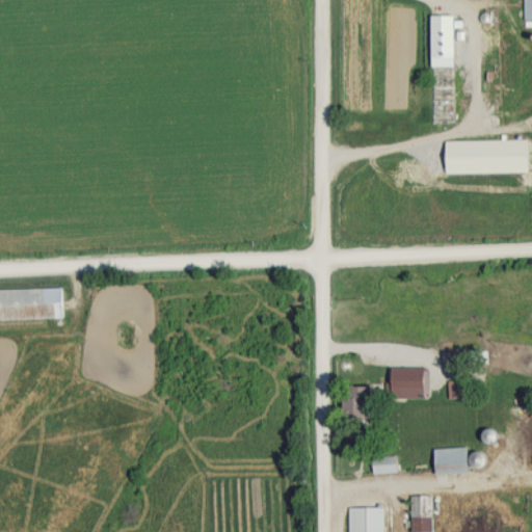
[(431,12),(433,121),(452,121),(452,76),(456,76),(455,12),(431,12)]
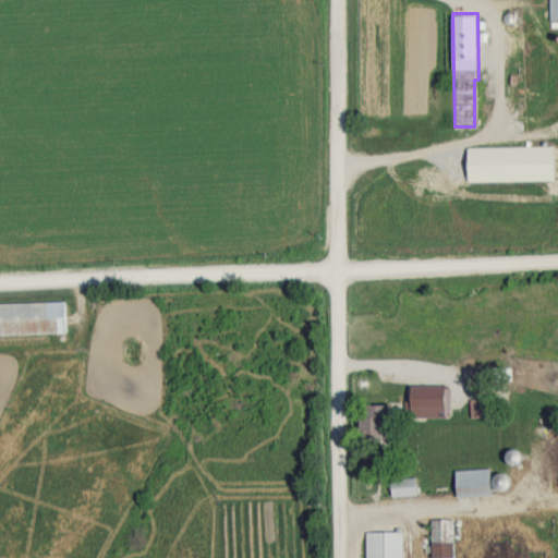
[(557,146),(471,148),(471,183),(557,181),(557,146)]
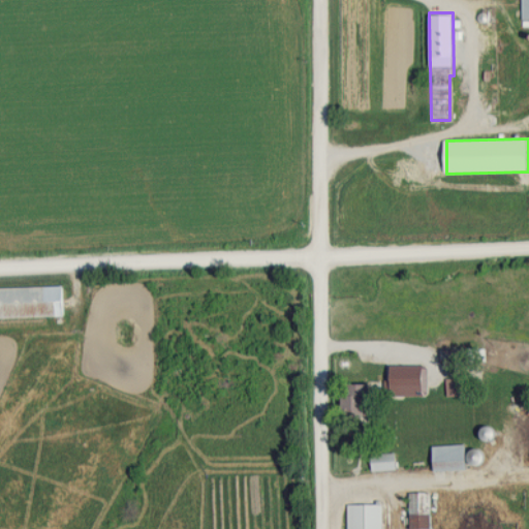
[(0,288),(0,318),(67,317),(66,287),(0,288)]
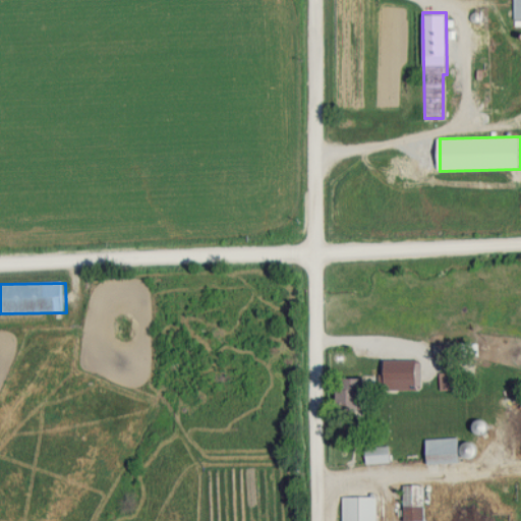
[(341,378),(341,409),(368,409),(368,378),(341,378)]
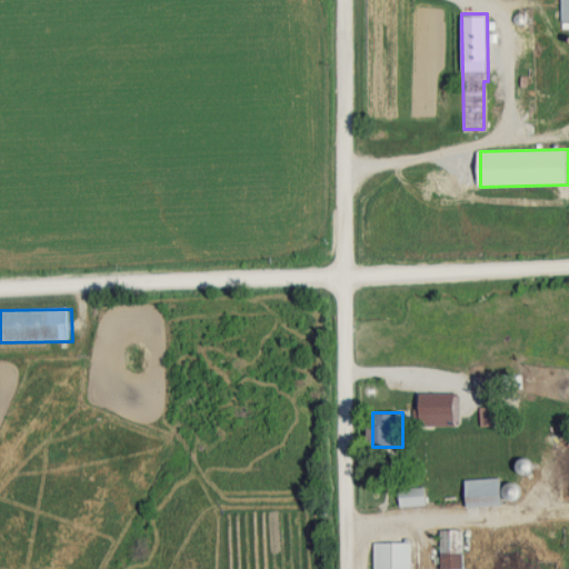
[(507,506),(506,478),(468,479),(469,507),(507,506)]
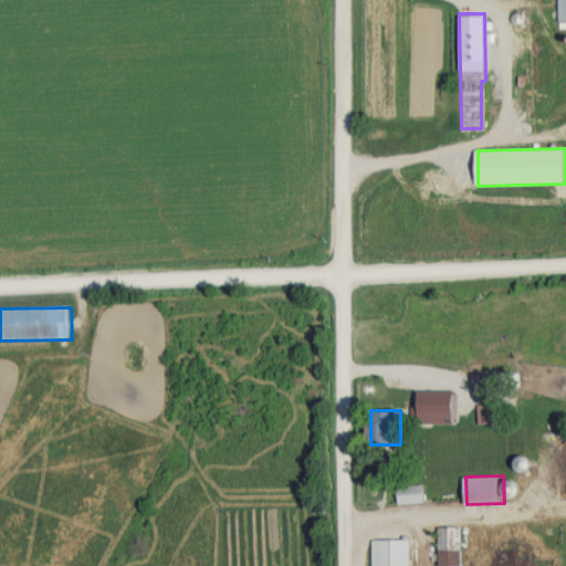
[(429,502),(428,484),(399,484),(399,503),(429,502)]
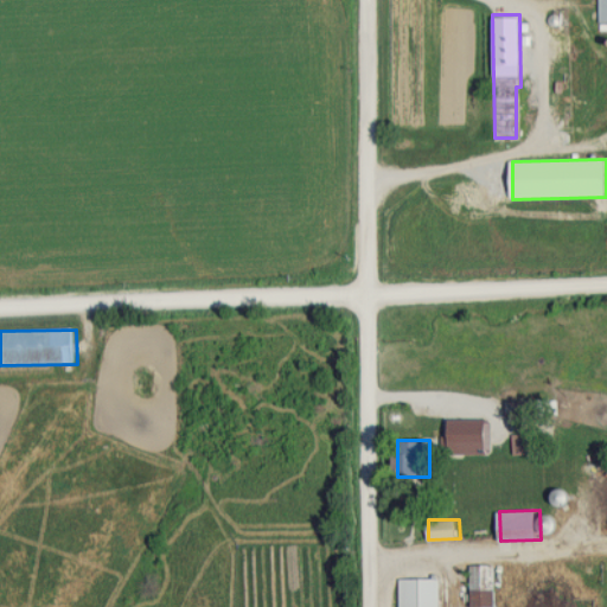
[(471,606),(499,606),(500,564),(471,564),(471,606)]
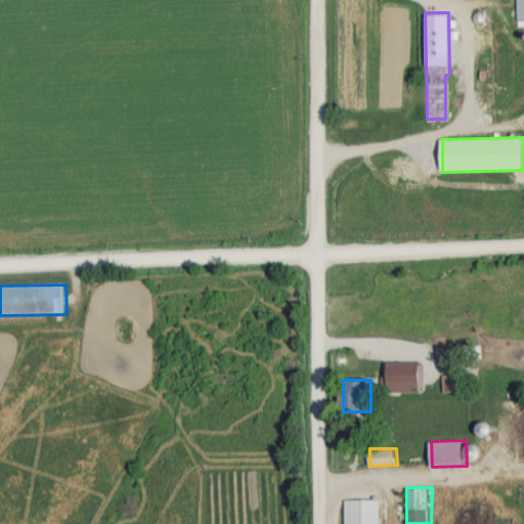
[(382,523),(382,499),(346,499),(346,523),(382,523)]
